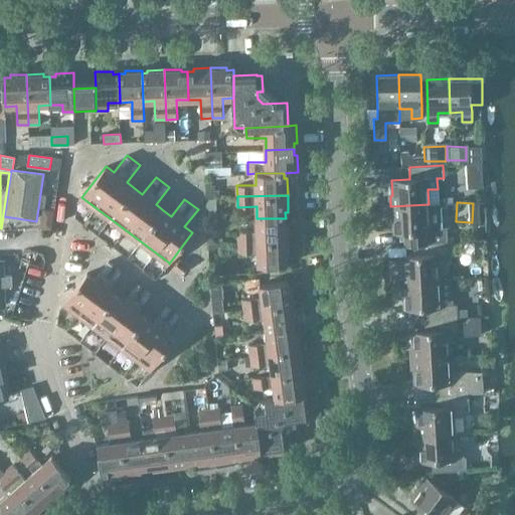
[(440,203),(428,204),(390,206),(391,216),(393,216),(395,244),(413,243),(448,241),(447,228),(442,228),(440,203)]
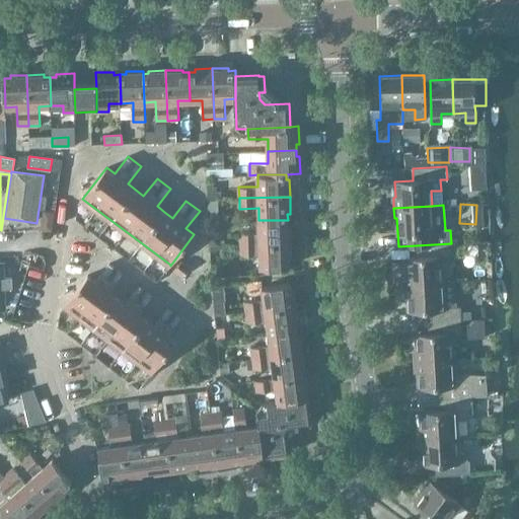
[(240,233),(240,244),(291,242),(291,225),(288,226),(288,220),(258,220),(260,232),(240,233)]
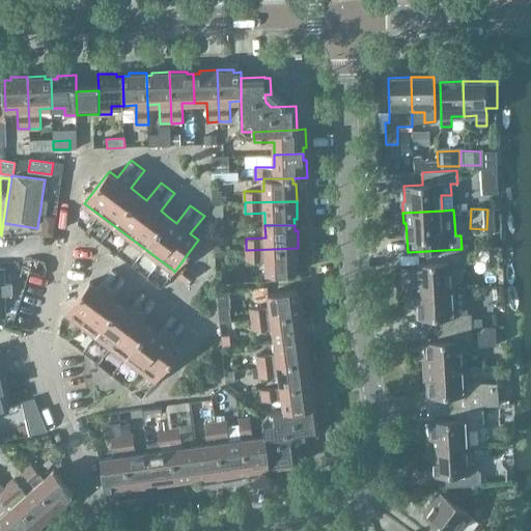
[(299,266),(298,248),(246,250),(247,261),(267,260),(267,274),(296,273),(296,266),(299,266)]
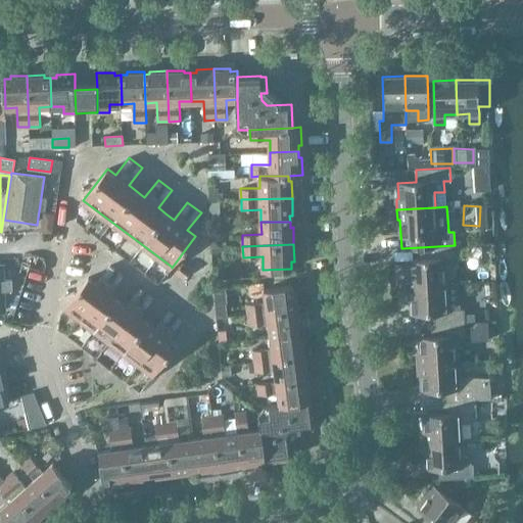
[(407,276),(408,286),(446,284),(444,258),(455,258),(455,245),(420,247),(421,259),(409,259),(409,276),(407,276)]
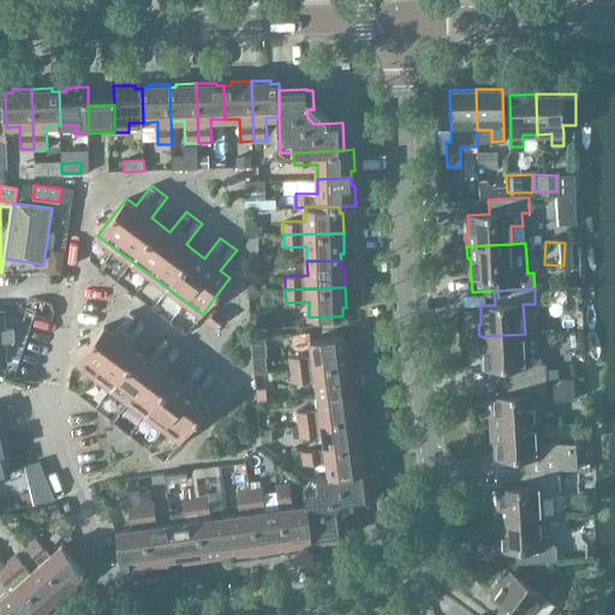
[(224,317),(215,310),(207,320),(216,327),(224,317)]
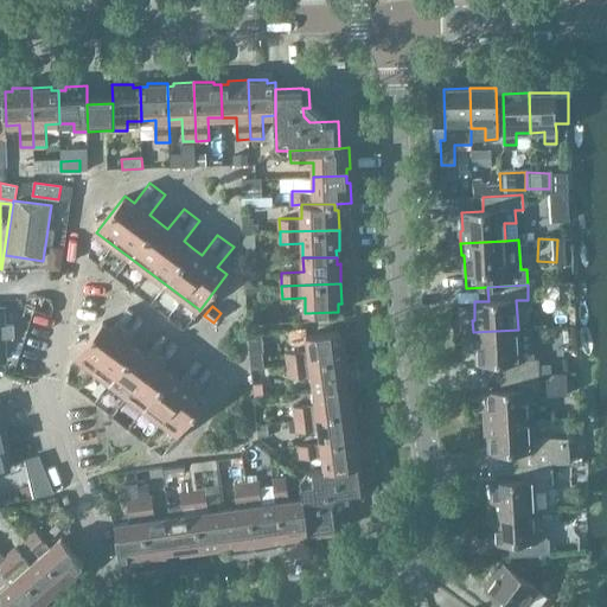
[(135,311),(134,312),(128,307),(113,328),(103,321),(75,357),(179,435),(206,400),(197,391),(212,371),(206,366),(208,365),(203,362),(202,363),(196,359),(180,379),(163,366),(178,345),(172,340),(173,340),(168,337),(168,338),(163,333),(146,353),(128,340),(144,319),(139,315),(139,314),(136,312),(135,311)]
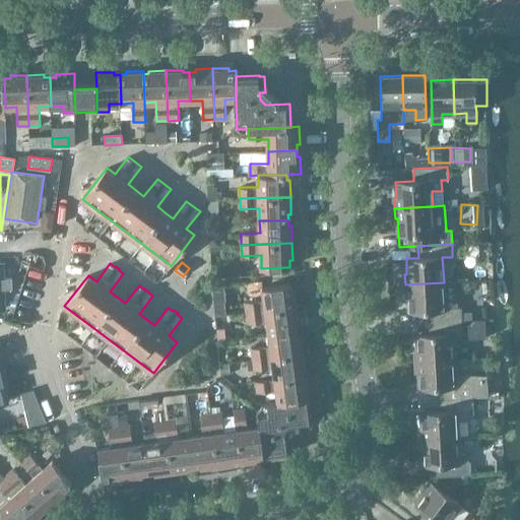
[(428,310),(428,322),(462,320),(461,307),(445,308),(444,282),(405,284),(405,296),(408,296),(409,311),(428,310)]
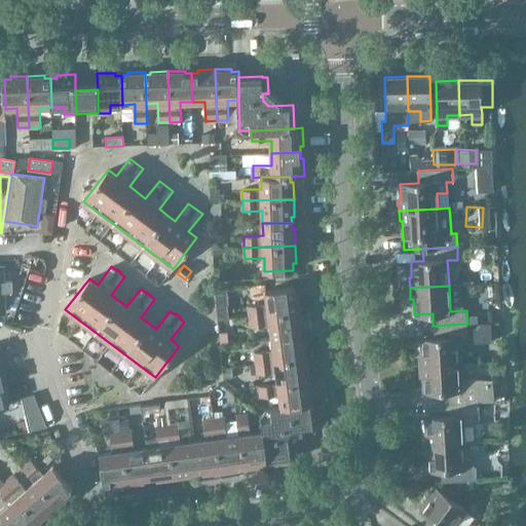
[(300,310),(298,293),(295,294),(295,287),(266,291),(267,303),(248,306),(250,316),(300,310)]
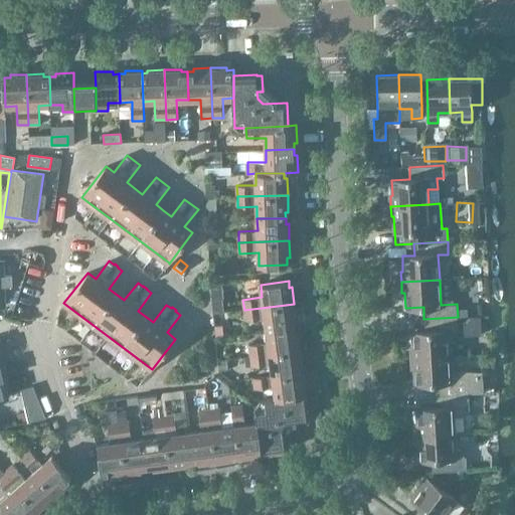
[(297,320),(294,304),(244,310),(245,321),(265,319),(267,331),(295,327),(294,321),(297,320)]
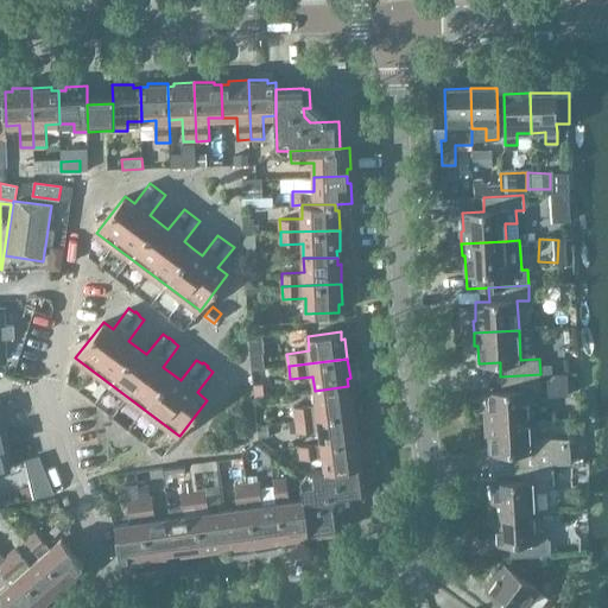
[(485,411),(486,423),(531,419),(530,401),(533,401),(538,397),(568,396),(567,373),(540,374),(500,377),(501,391),(487,392),(488,410),(485,411)]
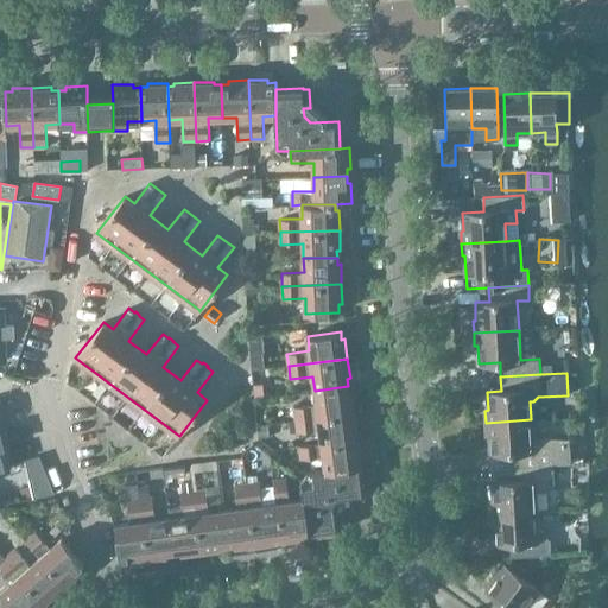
[(296,420),(355,412),(352,392),(349,393),(348,386),(315,391),(316,404),(295,407),(296,420)]
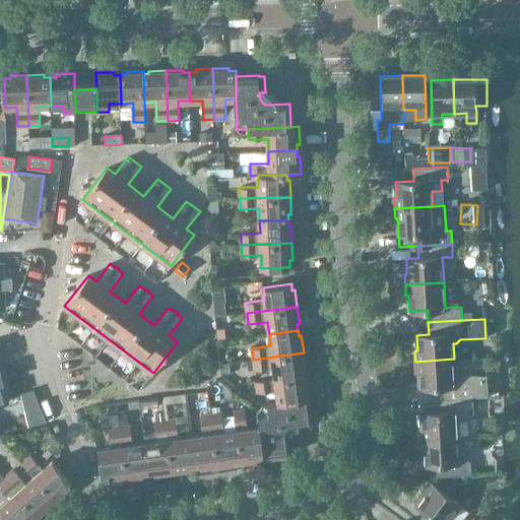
[(306,370),(304,352),(253,360),(254,370),(273,368),(275,379),(304,375),(303,370),(306,370)]
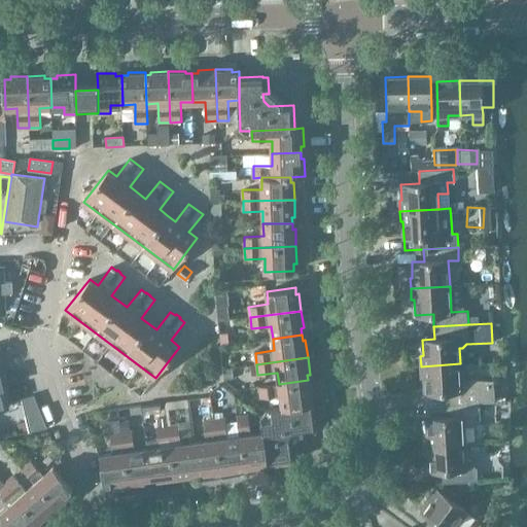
[(460,363),(421,366),(422,377),(424,377),(425,393),(444,392),(445,405),(479,402),(494,401),(493,380),(461,379),(460,363)]
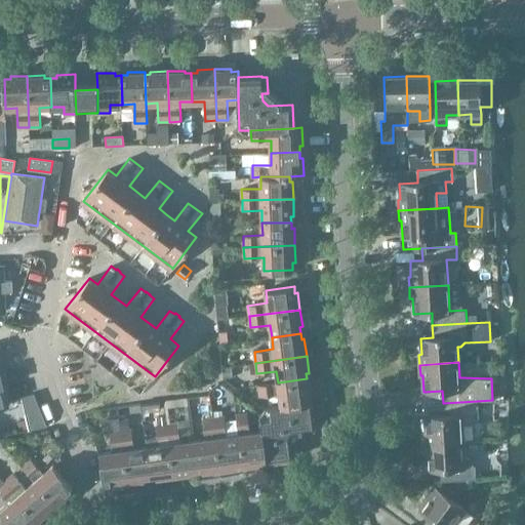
[(0,376),(0,423),(9,421),(5,405),(7,405),(0,376)]
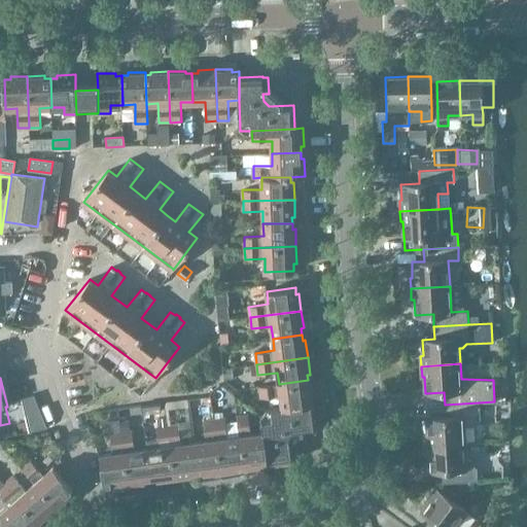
[(280,396),(282,408),(311,403),(310,397),(313,397),(311,380),(308,380),(279,384),(259,387),(261,398),(280,396)]
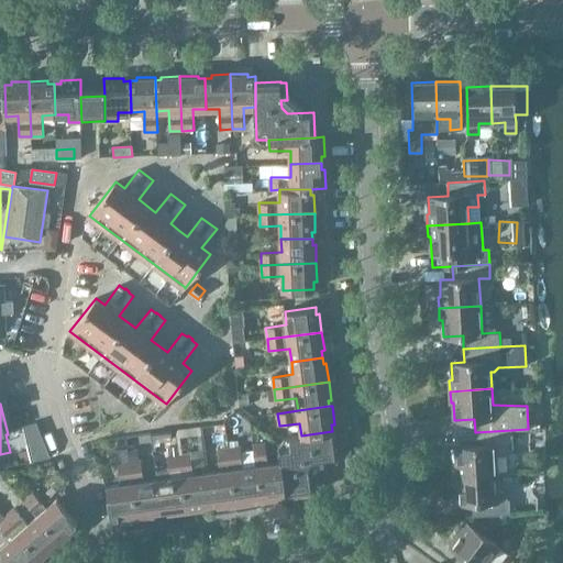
[(512,448),(511,430),(475,432),(475,444),(455,446),(456,463),(454,463),(454,475),(497,473),(496,455),(507,454),(512,448)]
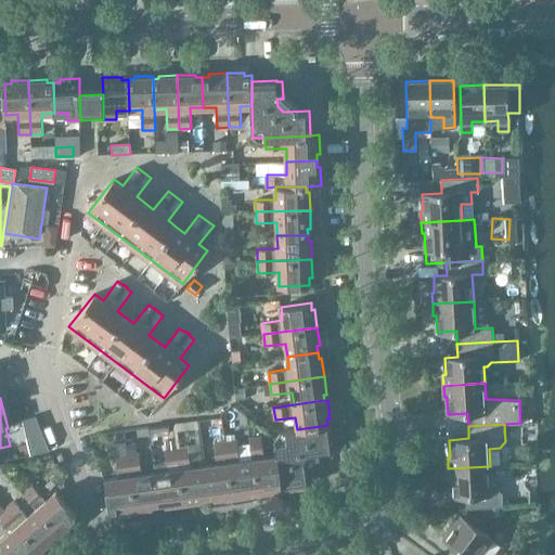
[(331,425),(327,425),(297,429),(280,431),(280,433),(275,438),(274,438),(276,455),(281,486),(281,489),(307,486),(304,460),(308,454),(315,453),(317,459),(334,456),(333,450),(334,450),(331,425)]
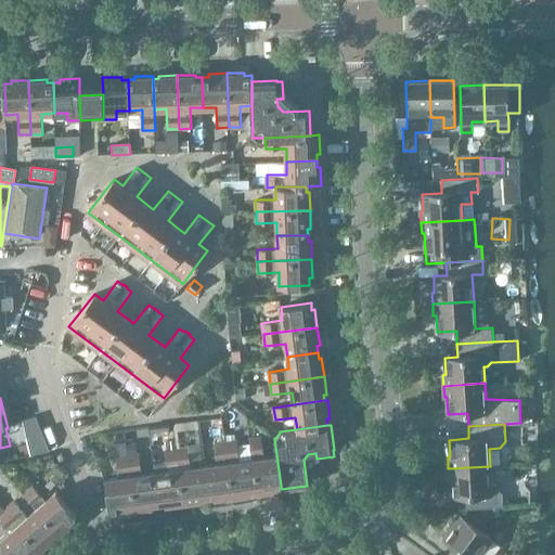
[(275,487),(281,486),(276,455),(265,456),(261,437),(249,438),(252,459),(257,489),(257,492),(275,490),(275,487)]
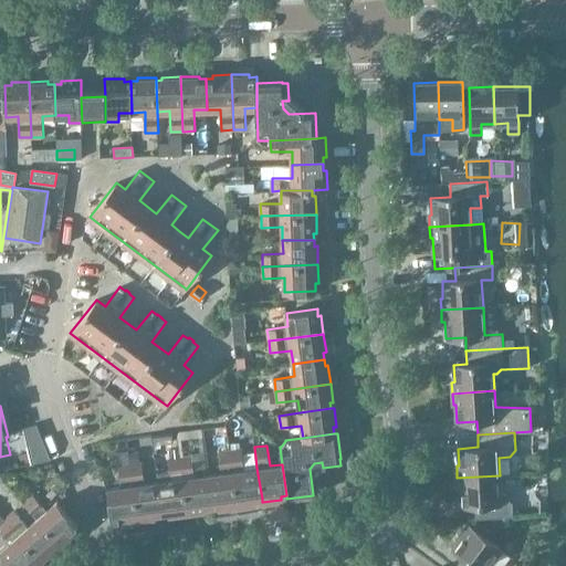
[(242,449),(230,450),(238,505),(257,503),(255,500),(262,499),(257,468),(244,469),(242,449)]
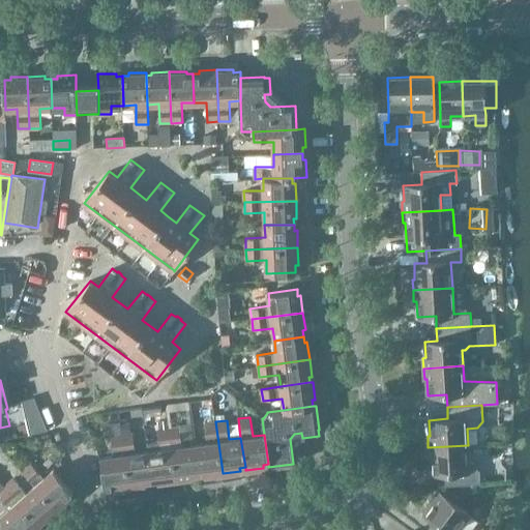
[(223,473),(215,421),(204,423),(207,442),(194,444),(198,473),(205,472),(205,475),(223,473)]
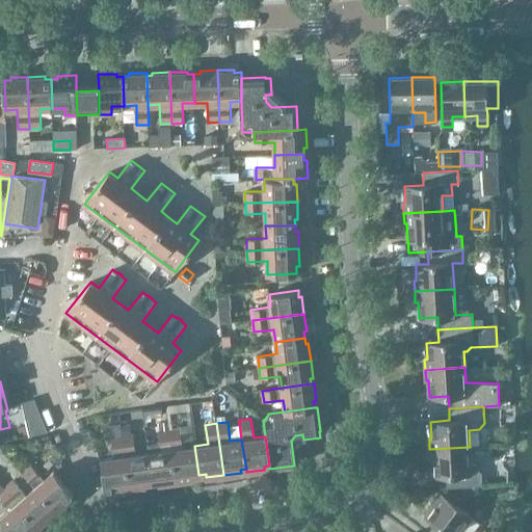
[(193,476),(198,475),(194,446),(183,448),(180,428),(169,429),(177,481),(193,479),(193,476)]
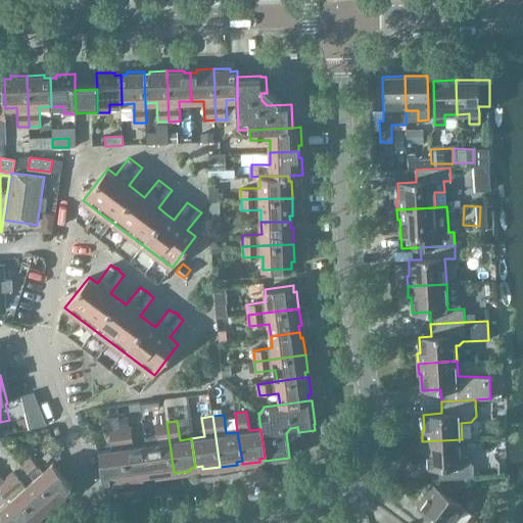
[(174,473),(167,422),(155,424),(157,443),(146,444),(150,473),(156,473),(156,475),(174,473)]
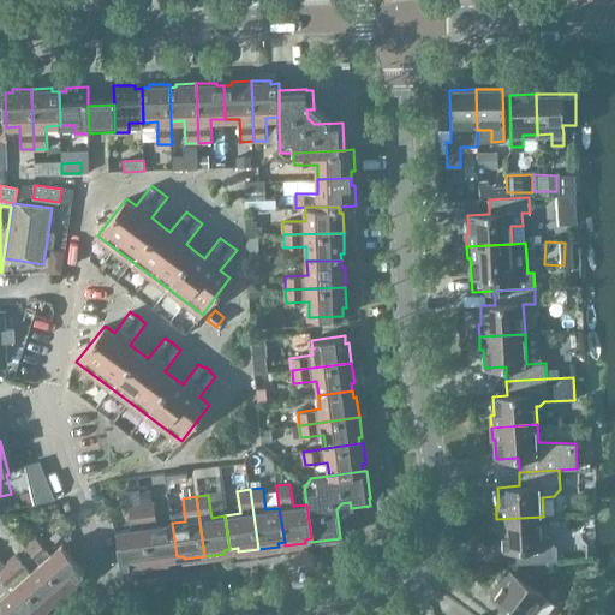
[(169,557),(177,556),(172,523),(157,525),(154,502),(141,505),(149,563),(169,561),(169,557)]
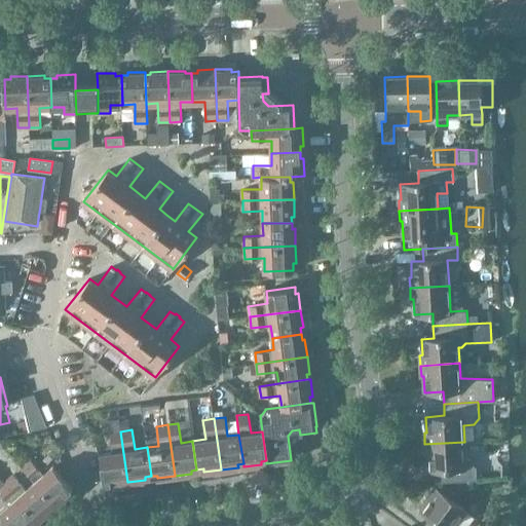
[(110,482),(111,485),(127,482),(120,431),(110,433),(112,452),(100,454),(104,483),(110,482)]
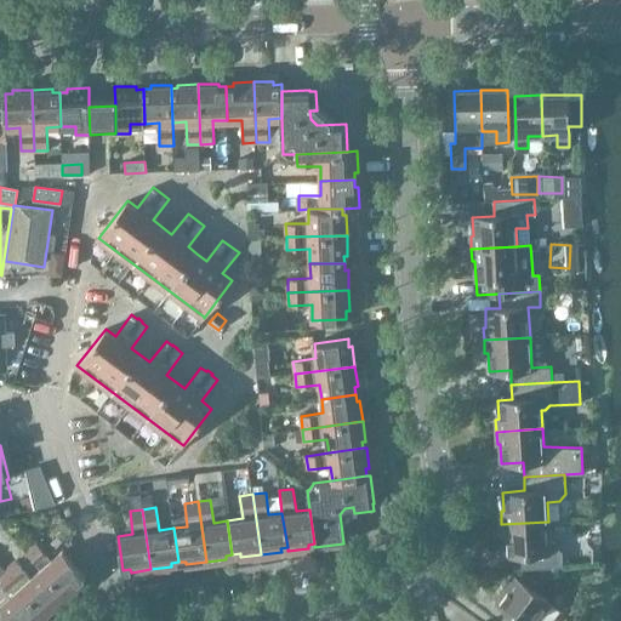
[(550,541),(548,522),(501,524),(502,536),(506,536),(506,554),(520,554),(522,569),(563,567),(562,551),(559,551),(559,547),(553,541),(550,541)]
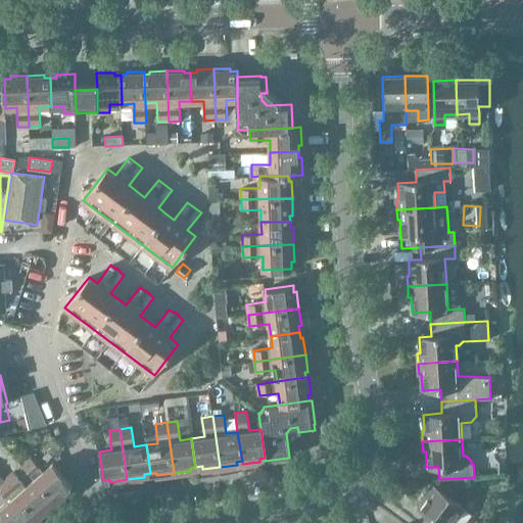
[(21,465),(35,479),(54,501),(55,503),(69,491),(67,488),(73,484),(52,463),(43,471),(31,457),(21,465)]
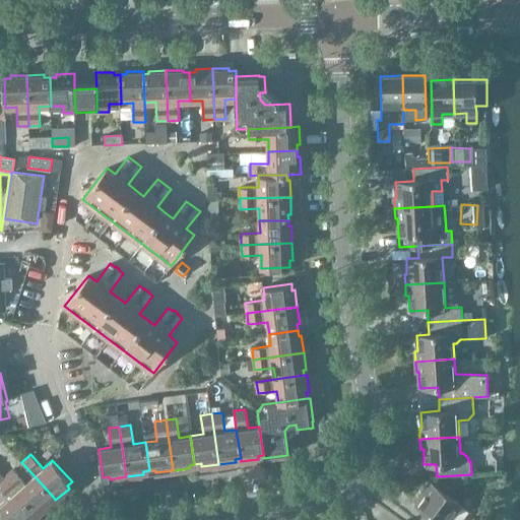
[(13,469),(5,476),(39,515),(51,504),(50,501),(54,498),(35,476),(25,483),(13,469)]
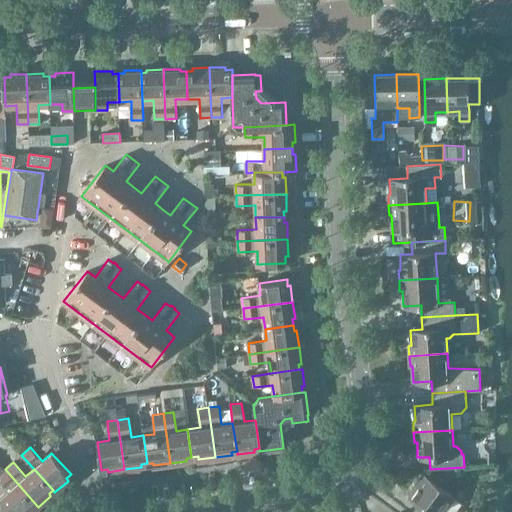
[(0,473),(0,480),(9,491),(0,498),(0,499),(11,511),(31,511),(38,507),(5,469),(0,473)]
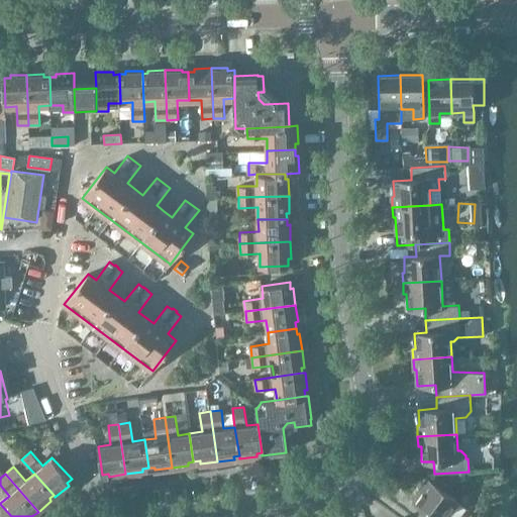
[(423,489),(413,501),(423,508),(416,516),(458,516),(467,508),(458,502),(427,479),(421,487),(423,489)]
